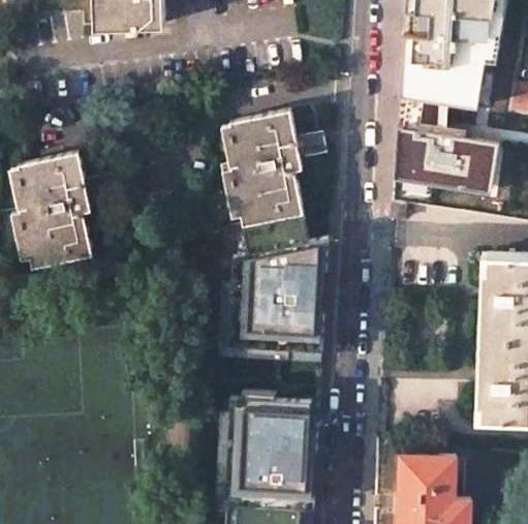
[(94,0),(95,29),(164,27),(163,0),(94,0)]
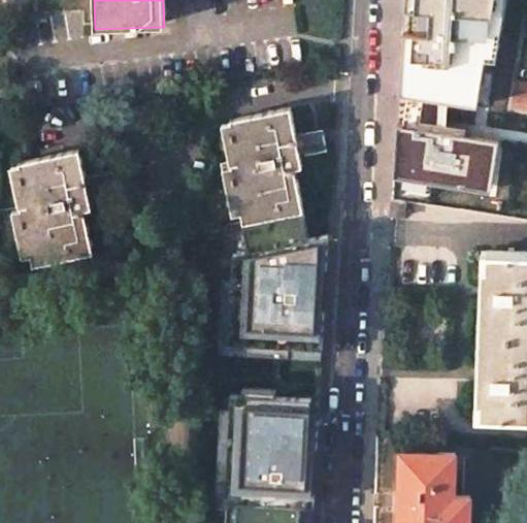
[(398,98),(476,110),(487,46),(498,48),(506,0),(404,0),(404,14),(415,14),(430,15),(428,39),(413,38),(402,37),(401,53),(398,98)]
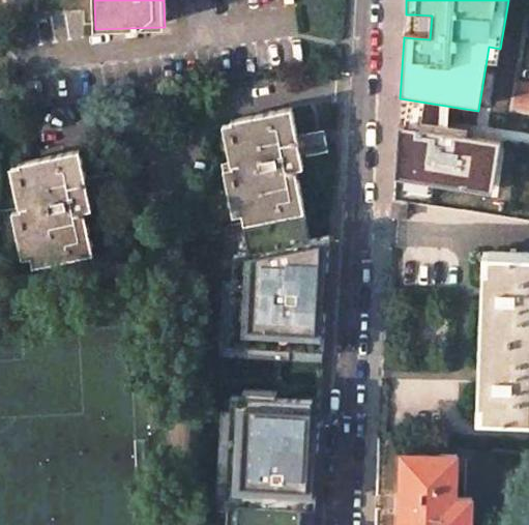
[(416,15),(414,38),(430,39),(432,16),(416,15)]
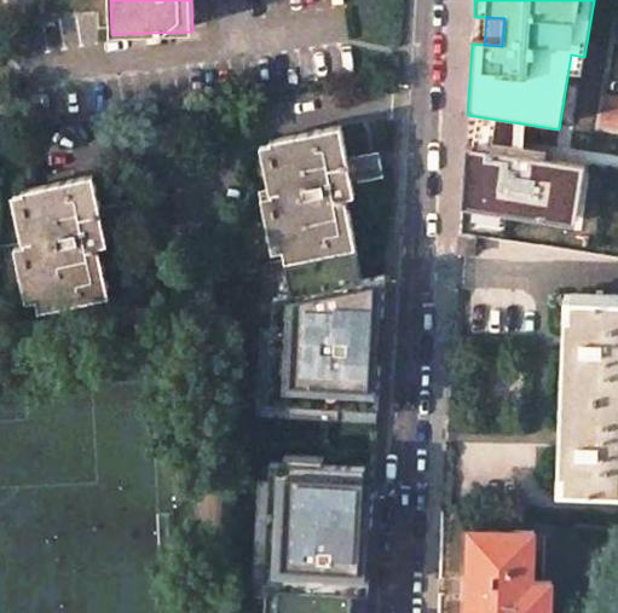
[(617,100),(602,98),(598,132),(617,136),(617,100)]
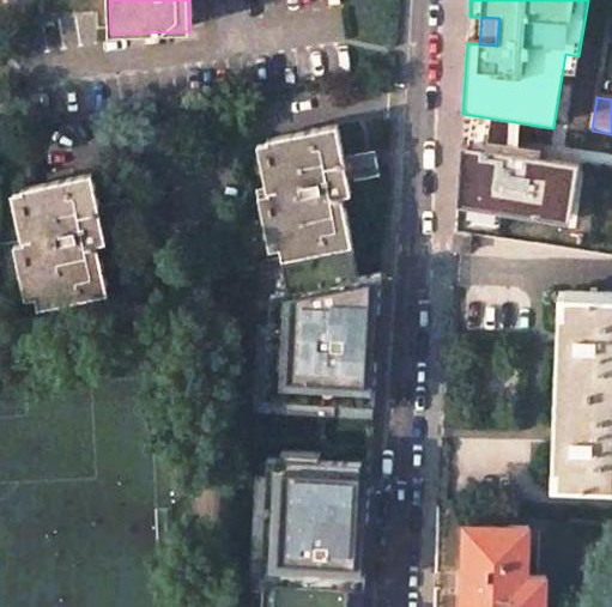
[(337,131),(266,144),(266,145),(277,195),(267,196),(280,265),(351,252),(351,246),(341,201),(350,199),(347,186),(337,131)]
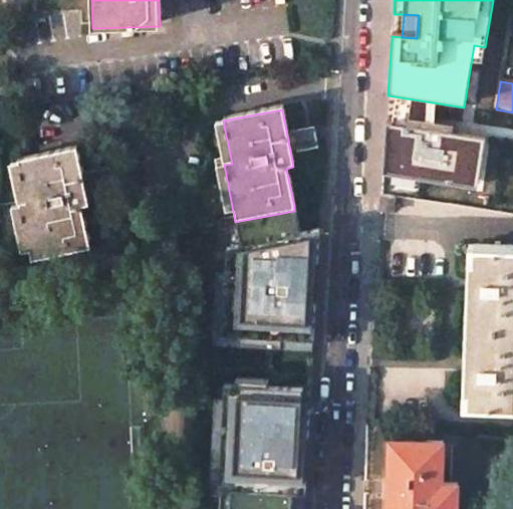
[(382,175),(463,188),(464,178),(478,180),(485,140),(386,123),(382,175)]
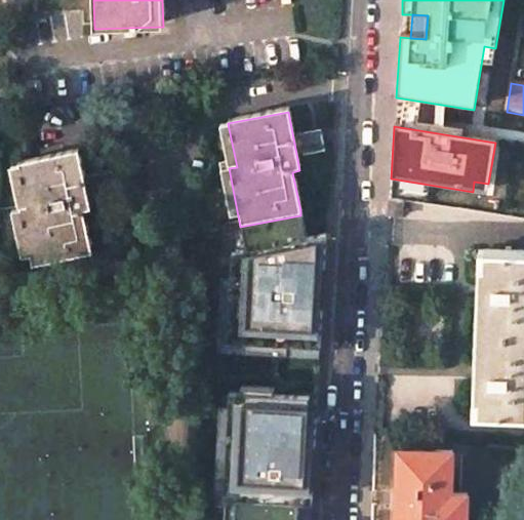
[(78,153),(18,165),(27,207),(19,209),(32,269),(92,256),(83,213),(90,211),(87,196),(78,153)]
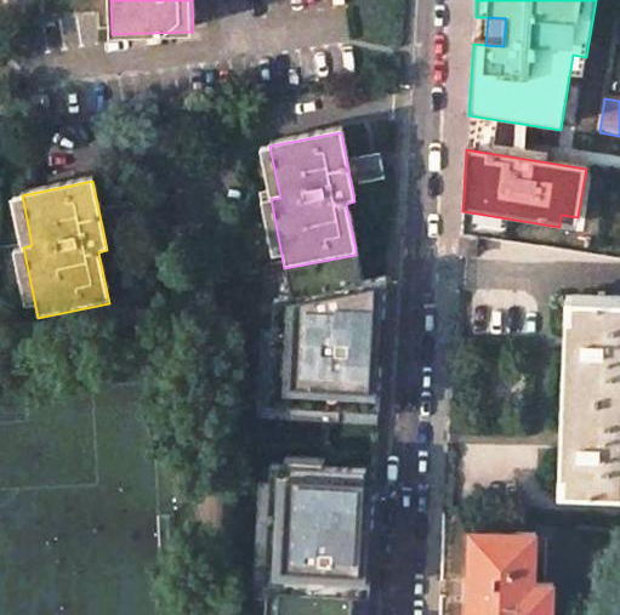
[(561,215),(559,227),(576,229),(578,217),(561,215)]
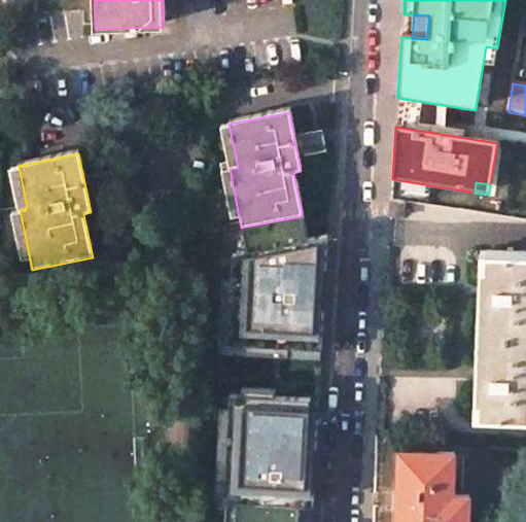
[(390,203),(388,219),(394,220),(401,221),(404,205),(390,203)]
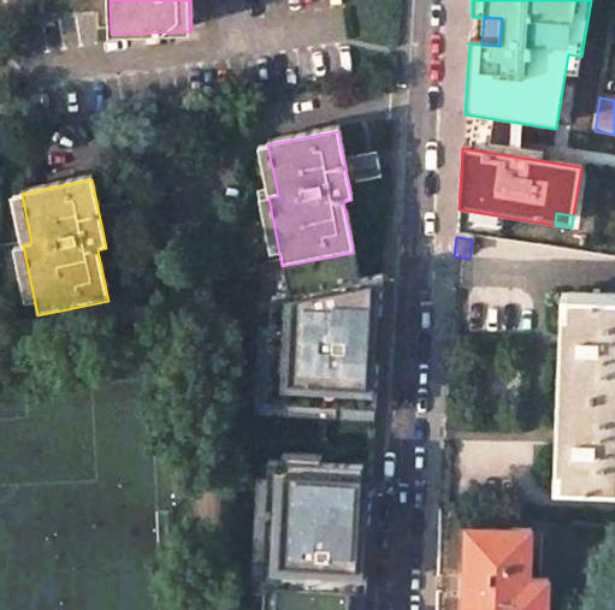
[(374,412),(380,308),(380,279),(359,283),(353,253),(282,266),(283,272),(288,297),(272,301),(270,329),(265,404),(284,406),(284,416),(335,420),(336,409),(374,412)]
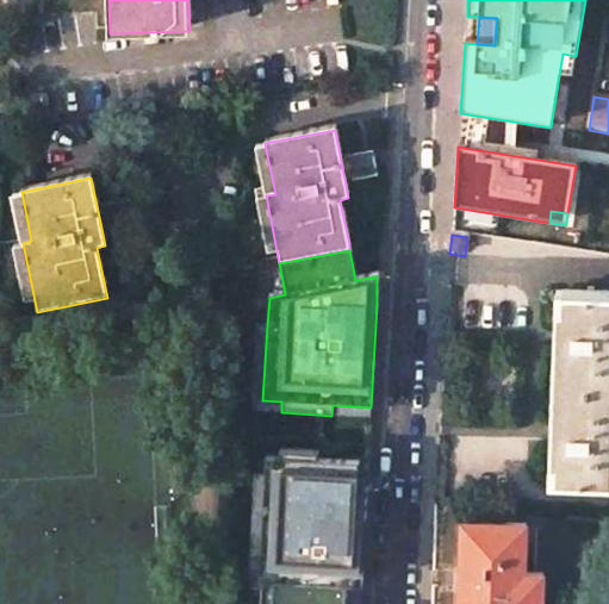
[(285,294),(280,269),(274,272),(269,298),(285,294)]
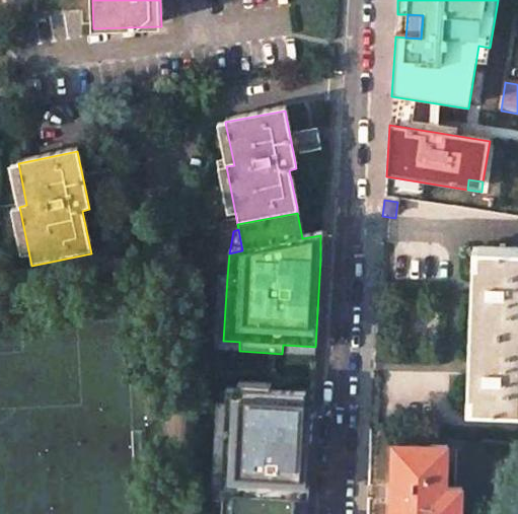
[(471,414),(517,415),(517,252),(477,251),(476,267),(472,266),(471,292),(468,373),(467,398),(472,398),(471,414)]
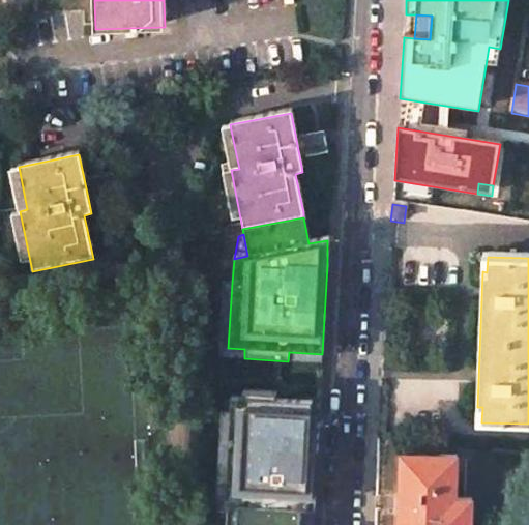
[(217,356),(244,358),(244,349),(228,348),(232,283),(223,282),(217,356)]
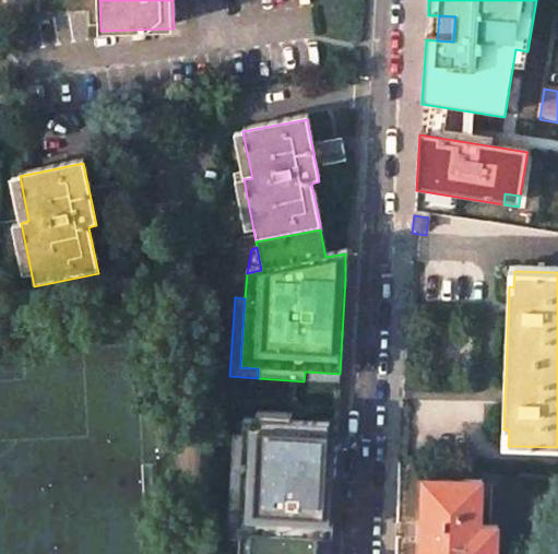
[(330,553),(335,446),(328,445),(329,425),(291,423),(291,416),(251,415),(251,422),(239,421),(239,436),(236,529),(235,553),(330,553)]
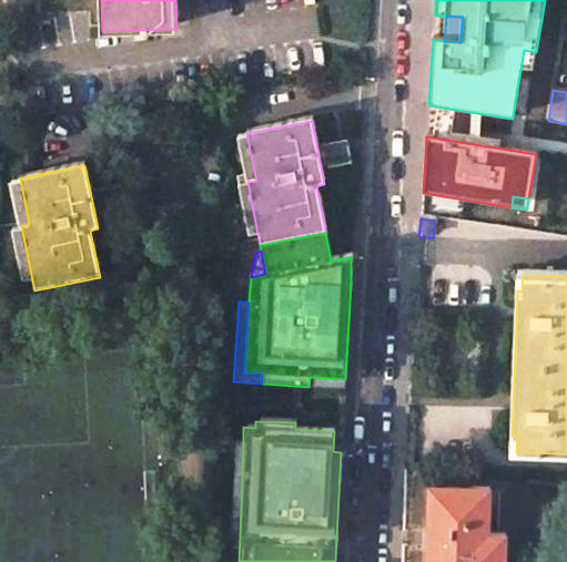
[(240,537),(243,442),(233,442),(230,535),(240,537)]
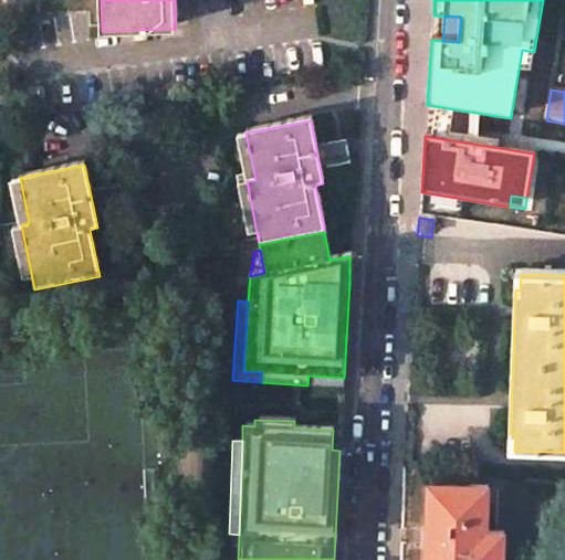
[(487,489),(429,487),(428,539),(427,559),(503,559),(505,536),(488,535),(487,489)]
